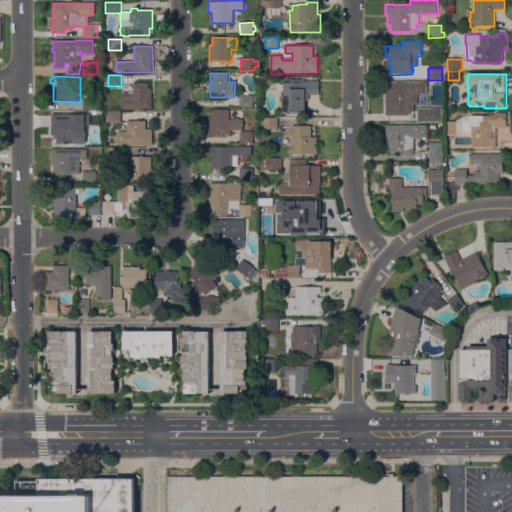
[(319,95),(309,95),(309,101),(305,101),(305,113),(283,113),(284,90),(280,90),(280,84),(284,84),(284,83),(290,83),(290,80),(305,80),(305,81),(319,81),(319,95)]
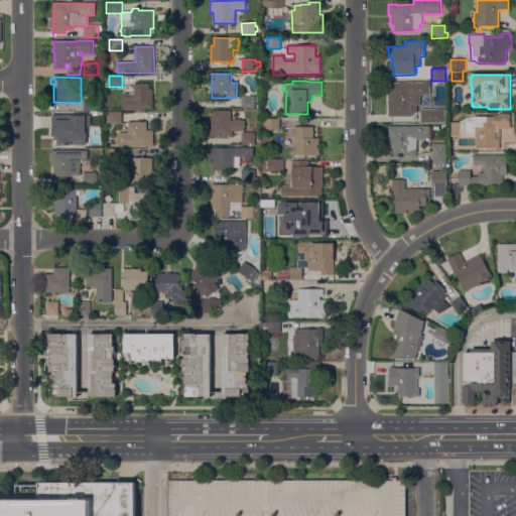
[(416,113),(412,113),(412,116),(389,116),(389,106),(388,106),(387,100),(389,100),(388,84),(430,83),(430,95),(420,95),(420,105),(416,105),(416,113)]
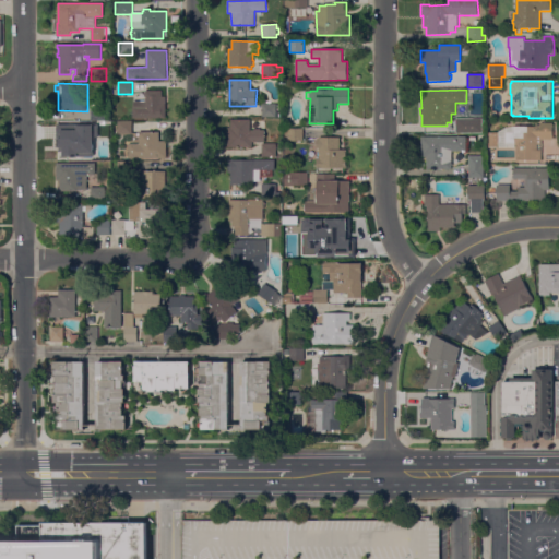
[(133,108),(134,108),(133,102),(145,100),(145,91),(163,91),(163,97),(166,97),(166,118),(133,119),(133,108)]
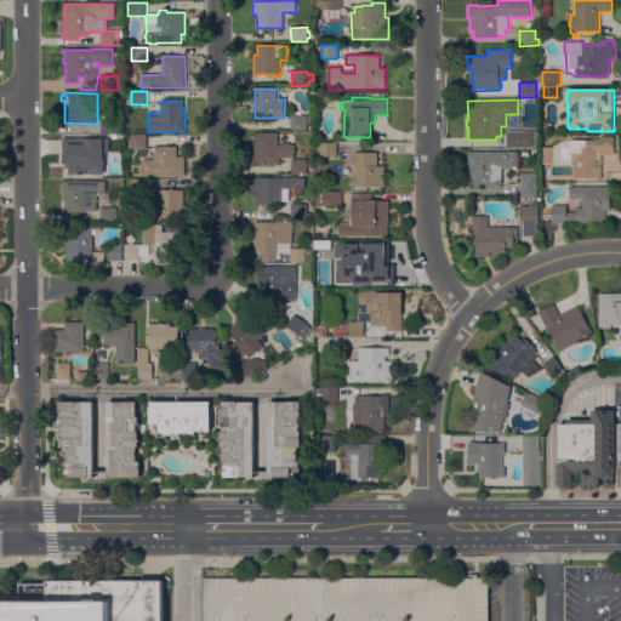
[(307,115),(307,130),(291,130),(291,115),(307,115)]
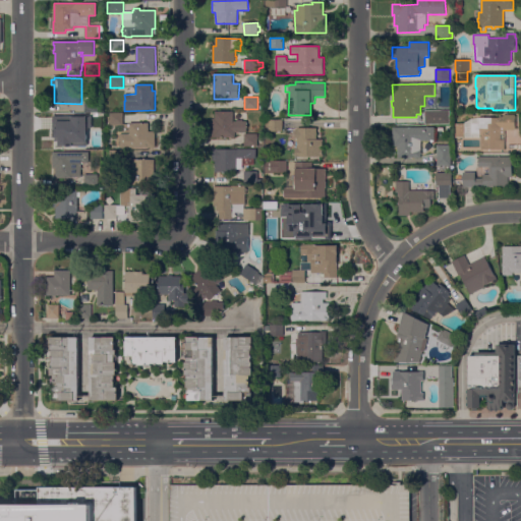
[(85,99),(99,99),(98,112),(85,112),(85,99)]
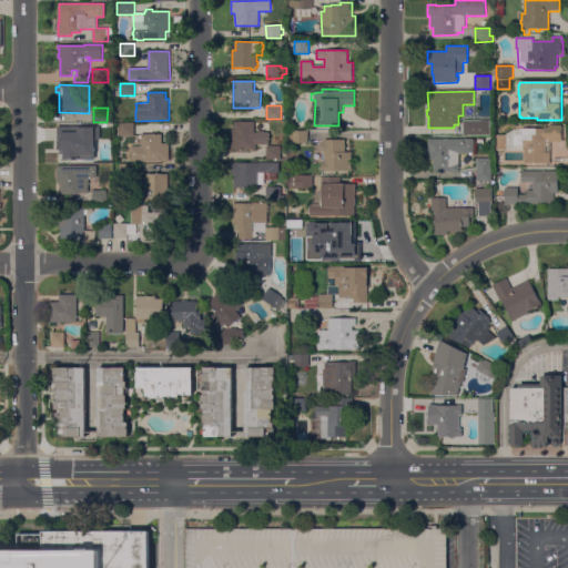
[(464,134),(464,120),(490,120),(490,135),(479,135),(464,134)]
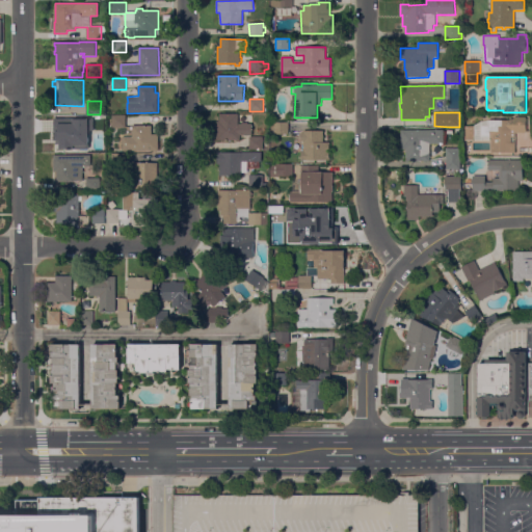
[(217,140),(217,122),(219,122),(220,113),(239,114),(238,124),(242,124),(242,123),(247,123),(247,125),(251,125),(251,135),(242,135),(242,136),(240,136),(240,140),(217,140)]
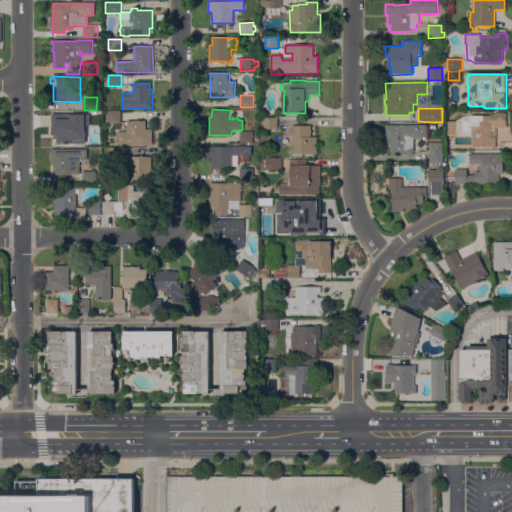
[(121,112),(121,123),(108,123),(108,112),(121,112)]
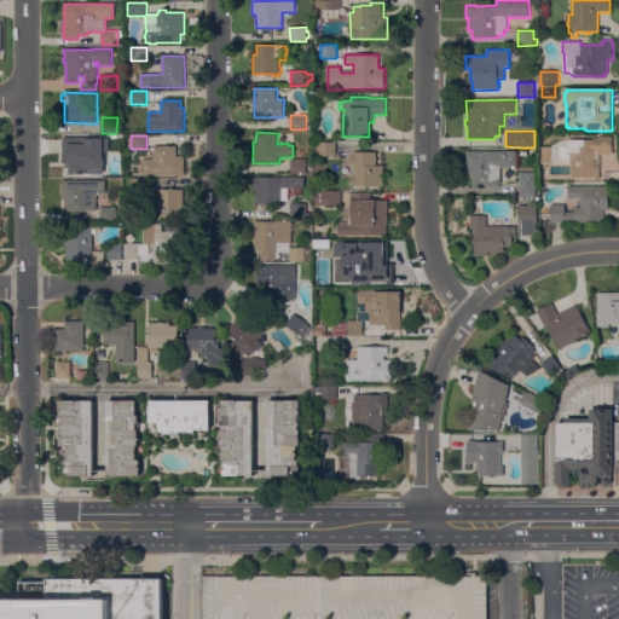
[(110,137),(111,152),(96,152),(96,155),(98,155),(98,162),(96,162),(97,165),(67,166),(67,154),(65,154),(65,148),(67,148),(67,138),(110,137)]
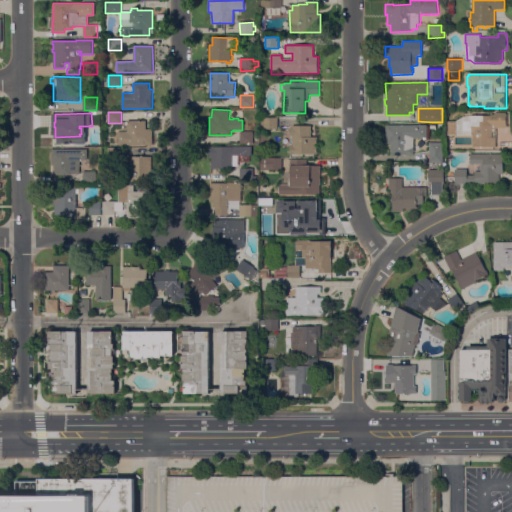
[(491,116),(491,115),(495,115),(495,113),(506,113),(506,115),(507,115),(507,126),(506,126),(506,129),(496,128),(496,147),(473,147),(473,133),(472,133),(472,136),(447,136),(447,122),(457,122),(457,121),(463,117),(471,116),(491,116)]
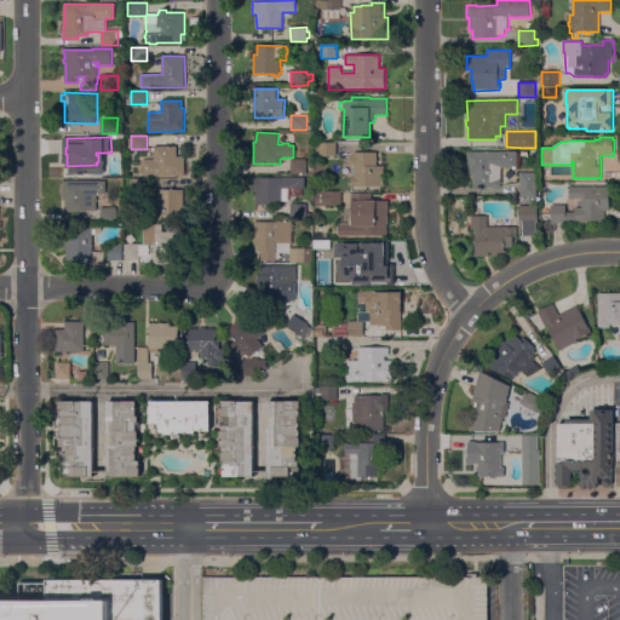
[(337,143),(337,156),(320,156),(320,143),(337,143)]
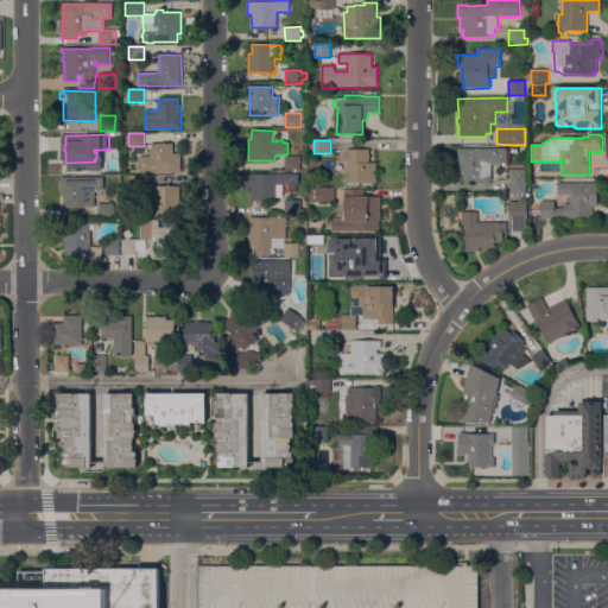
[(140,172),(140,157),(152,157),(152,144),(173,144),(173,153),(182,153),(182,172),(140,172)]
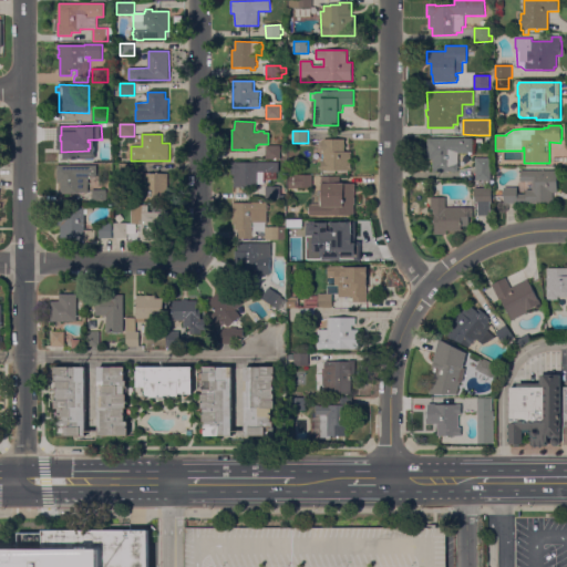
[(473,138),(473,154),(459,154),(459,172),(433,172),(433,160),(428,160),(428,140),(473,138)]
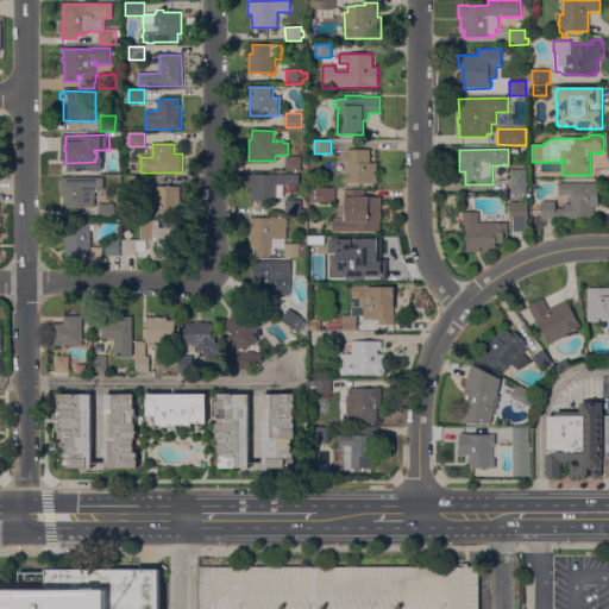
[(345,183),(345,174),(347,174),(347,162),(345,162),(345,154),(347,154),(347,150),(370,150),(370,164),(378,164),(378,167),(377,167),(377,181),(378,181),(378,183),(345,183)]
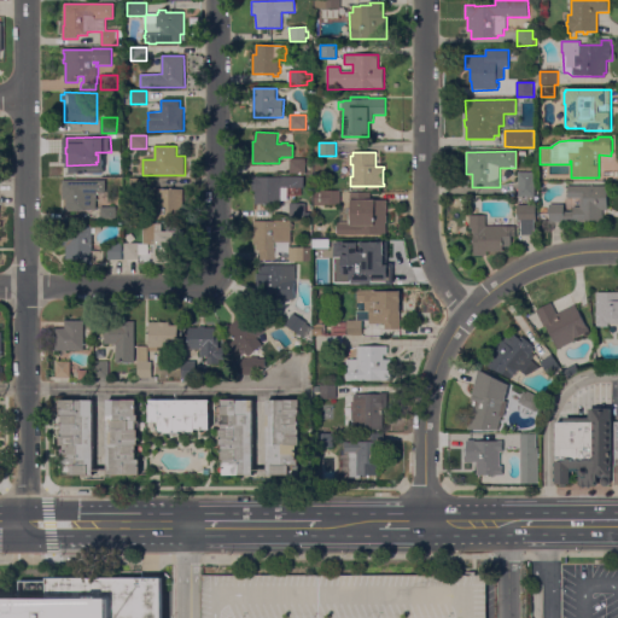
[(305,159),(305,174),(290,174),(290,159),(305,159)]
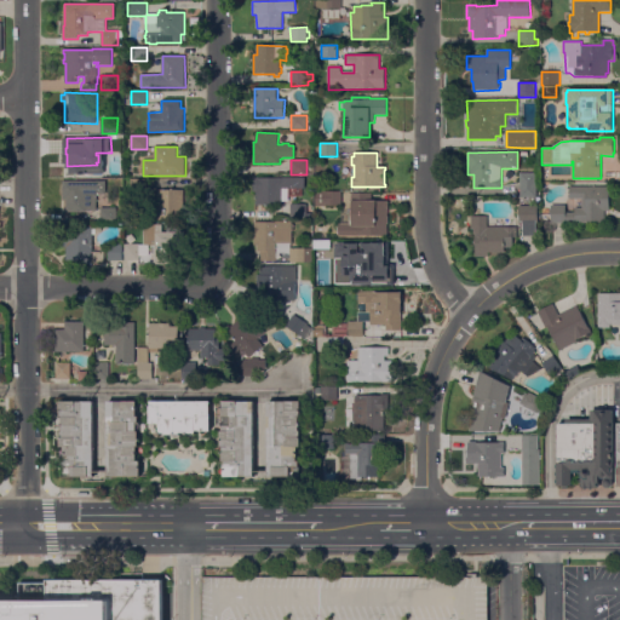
[(118,178),(101,178),(101,164),(118,164),(118,178)]
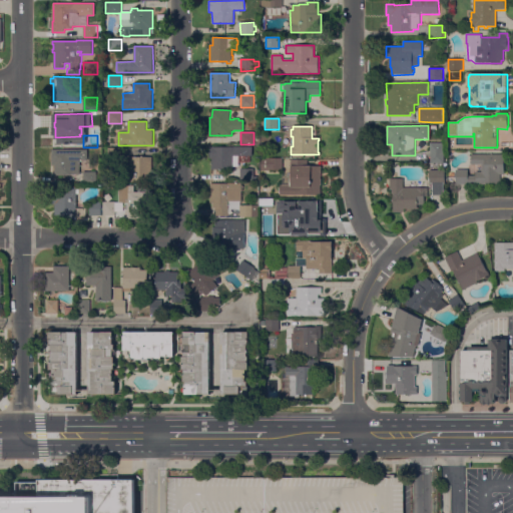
[(444,143),(444,163),(431,163),(431,143),(444,143)]
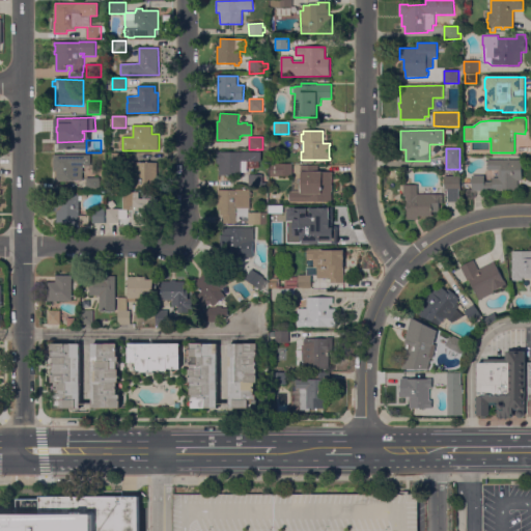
[(261,151),(261,162),(247,162),(247,172),(242,172),(242,175),(219,175),(219,164),(217,164),(217,152),(261,151)]
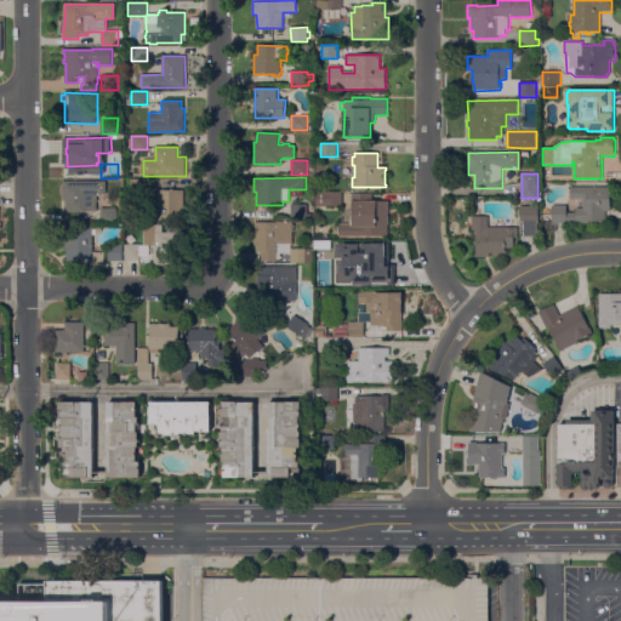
[(147,194),(131,194),(131,180),(148,180),(147,194)]
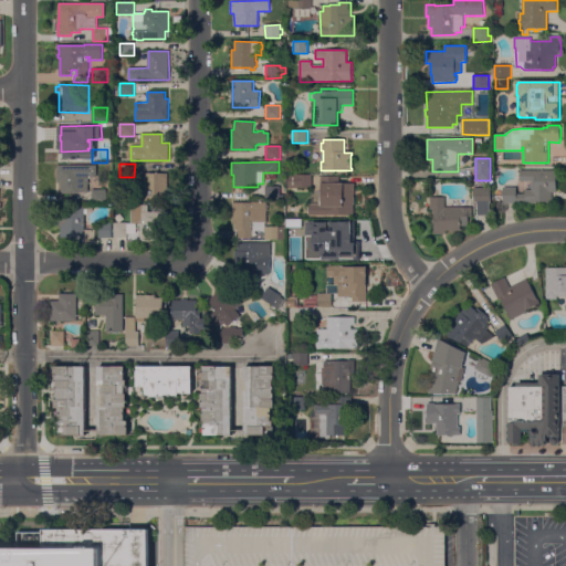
[(61,182),(58,182),(58,165),(97,166),(96,177),(88,177),(88,192),(77,192),(77,194),(61,194),(61,182)]
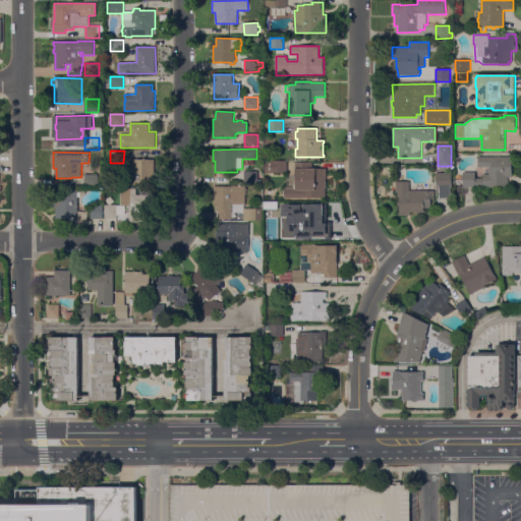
[(463,187),(463,173),(475,173),(475,179),(483,179),(483,175),(489,175),(489,168),(478,168),(478,157),(513,157),(512,177),(509,177),(509,187),(463,187)]
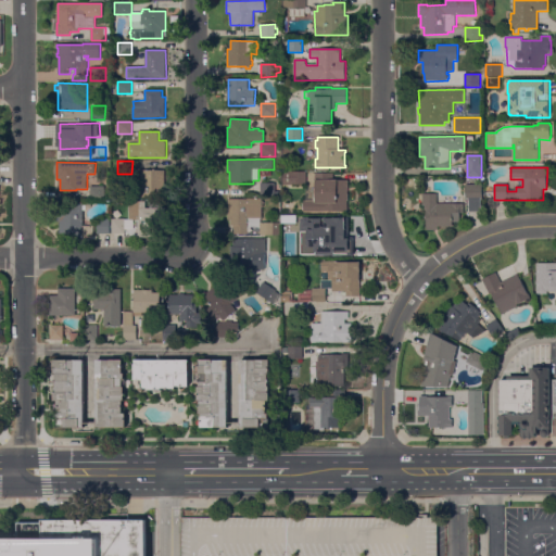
[(165,188),(162,188),(162,198),(134,197),(135,177),(138,177),(139,173),(141,173),(141,169),(165,169),(165,188)]
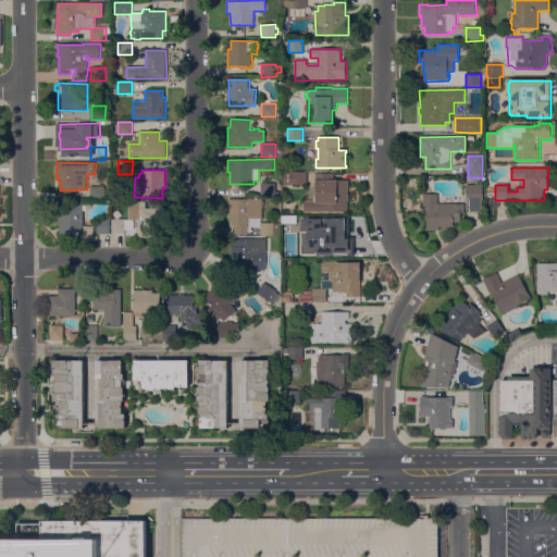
[(307,185),(283,185),(283,172),(307,172),(307,185)]
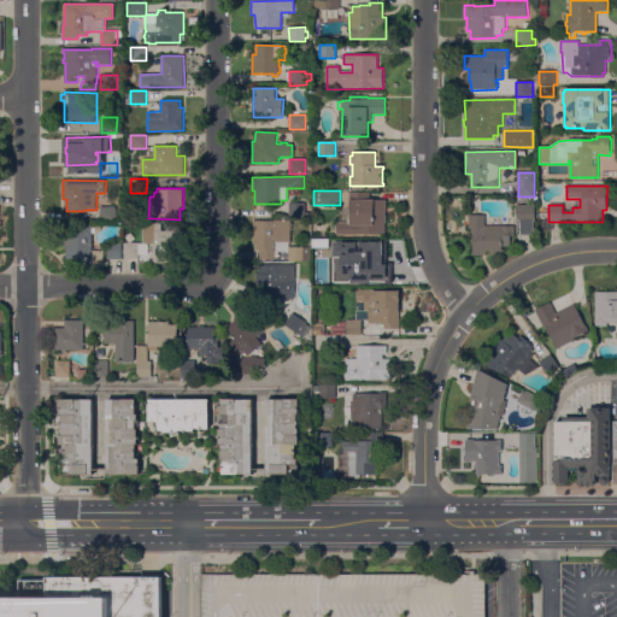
[(348,223),(348,210),(350,210),(350,193),(370,193),(370,200),(386,200),(386,201),(387,201),(387,209),(386,209),(386,215),(387,216),(387,222),(386,223),(386,235),(338,235),(338,223),(348,223)]
